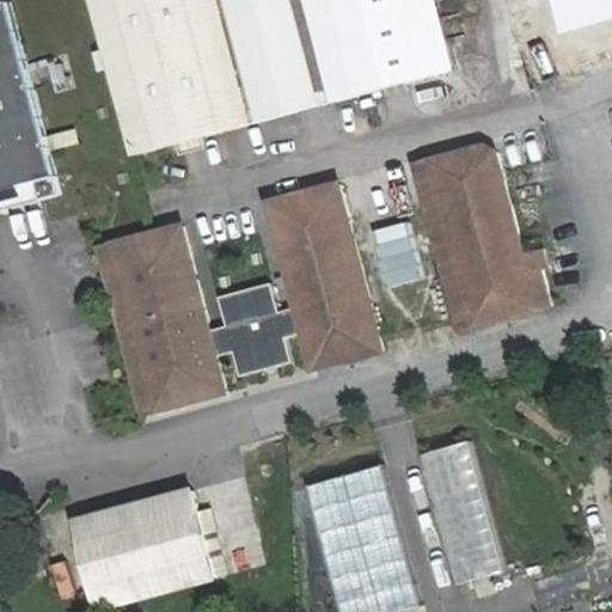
[(93,0),(136,157),(453,71),(434,0),(93,0)]
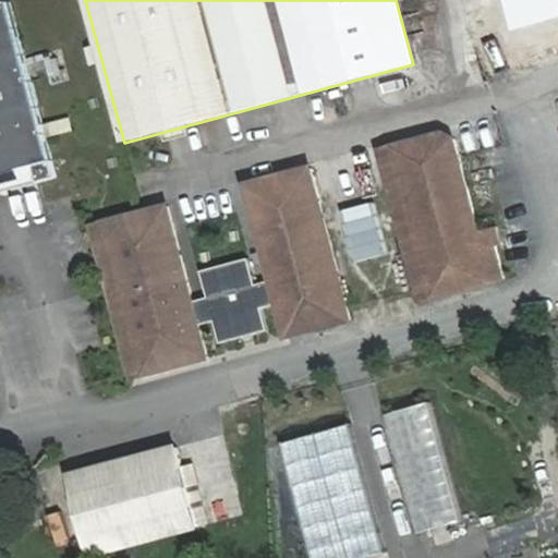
[(557,0),(511,0),(520,28),(557,16),(557,0)]
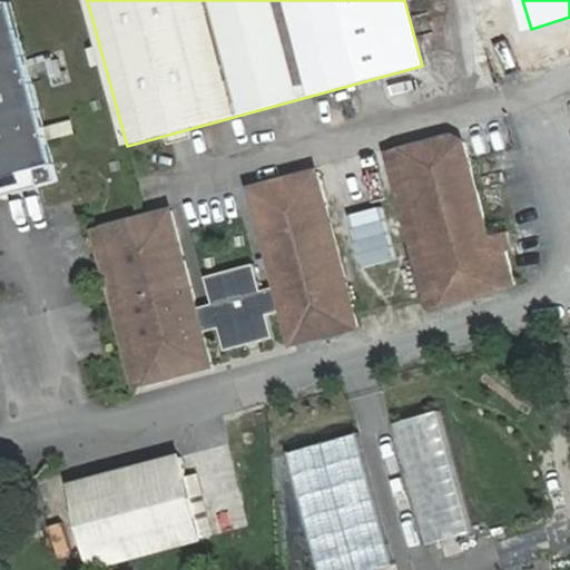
[(0,178),(37,169),(41,186),(59,182),(11,2),(0,5),(0,178)]
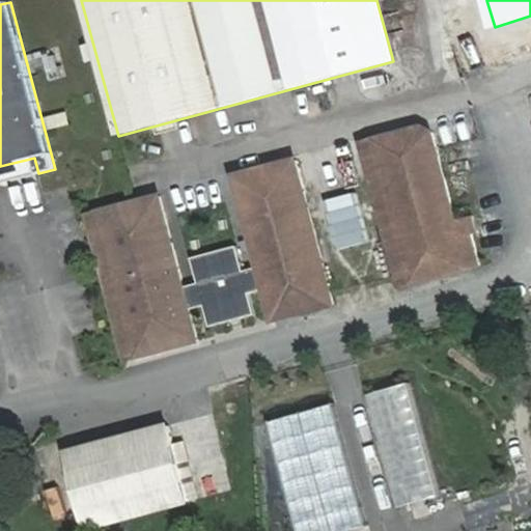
[(48,117),(51,130),(71,124),(67,112),(48,117)]
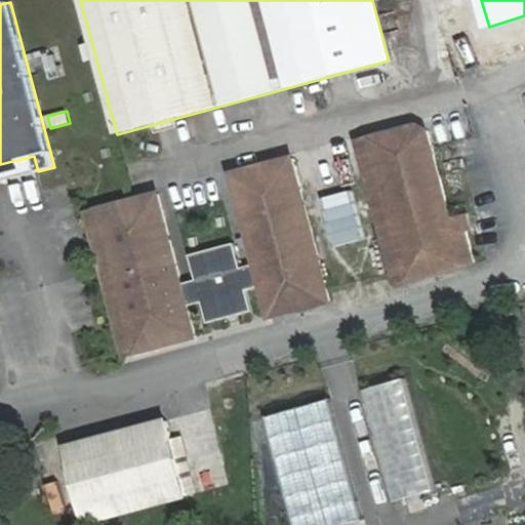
[(418,126),(369,138),(407,280),(476,261),(467,230),(472,229),(469,215),(451,219),(429,130),(418,126)]
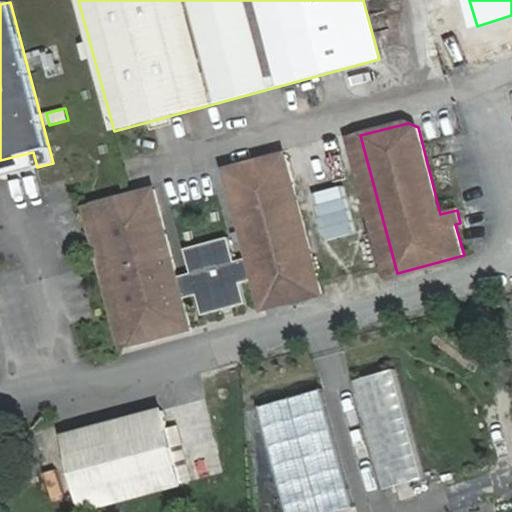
[(0,177),(37,167),(33,152),(0,160),(0,177)]
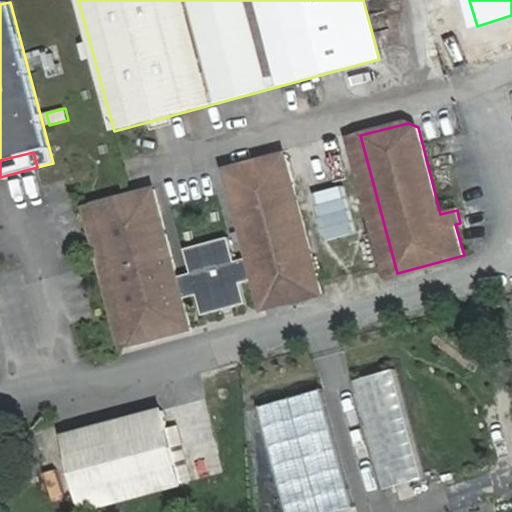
[(323,293),(286,154),(227,170),(264,309),(323,293)]
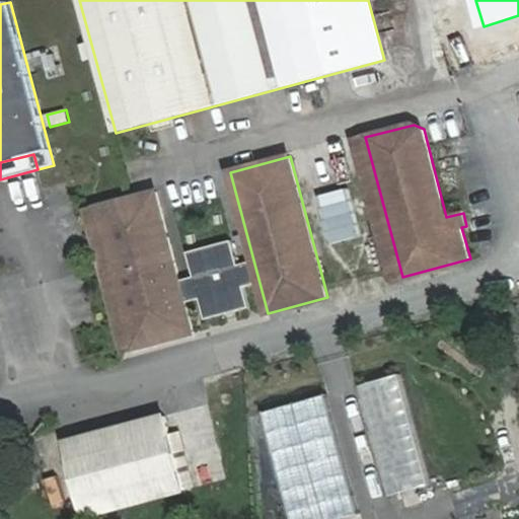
[(156,192),(98,208),(136,348),(195,334),(156,192)]
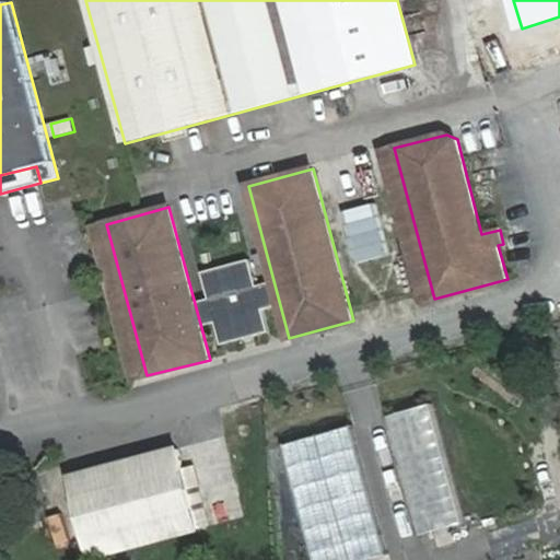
[(190,447),(179,450),(191,496),(200,529),(211,526),(190,447)]
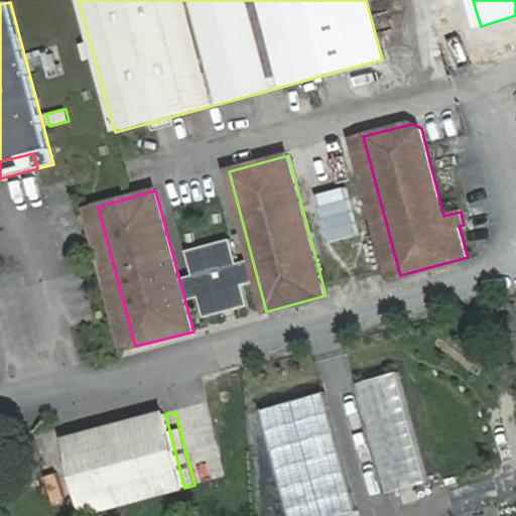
[(184,488),(176,457),(165,414),(68,440),(87,514),(184,488)]
